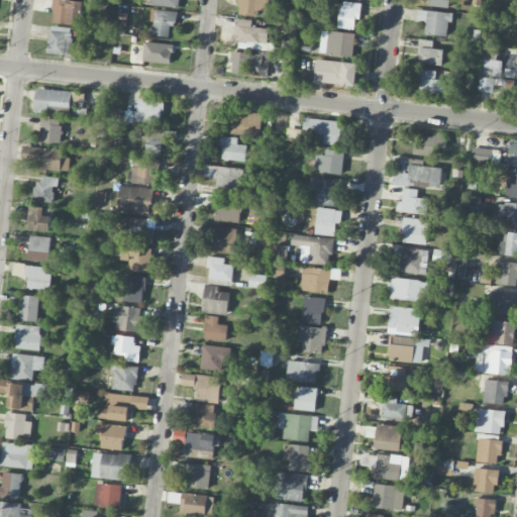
[(83,1),(71,0),(53,0),(52,23),(82,24),(83,1)]
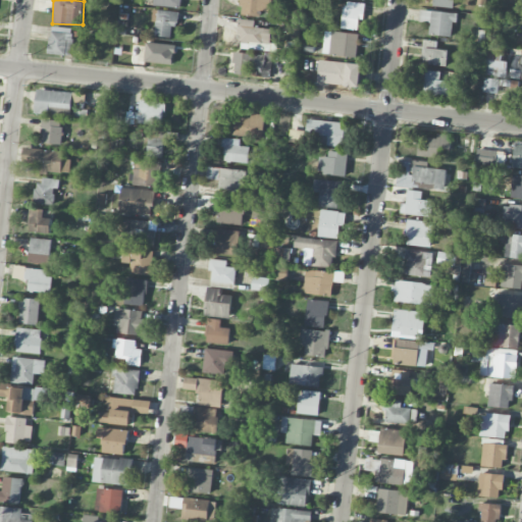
[(153,0),(153,5),(178,8),(178,0),(153,0)]
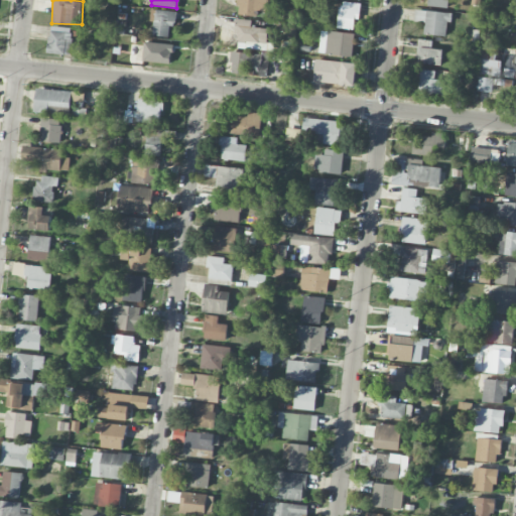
[(237,0),(237,15),(257,16),(257,11),(267,11),(267,0),(237,0)]
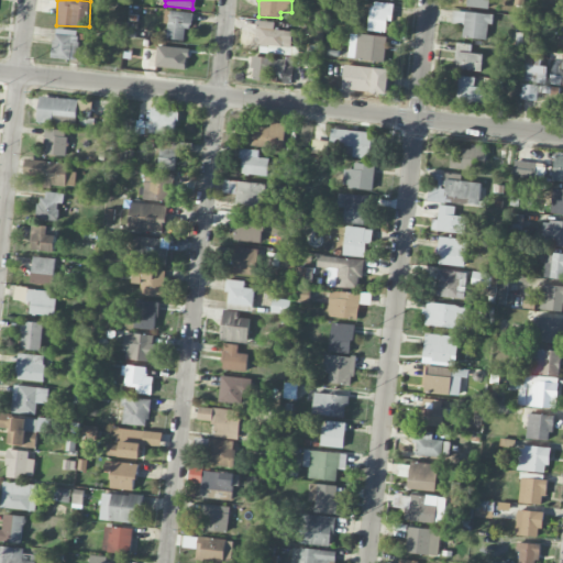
[(489,0),(467,0),(467,8),(490,9),(489,0)]
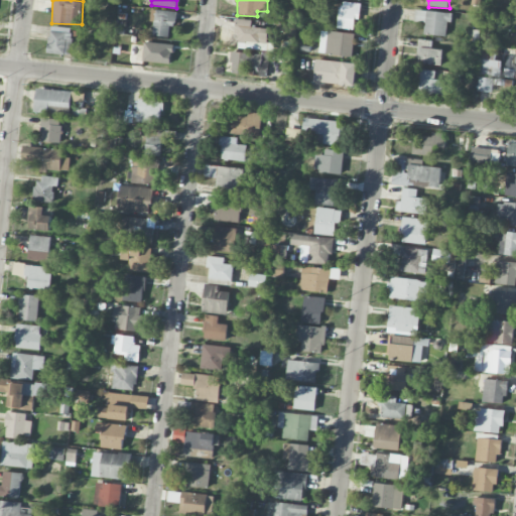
[(337,28),(354,29),(354,19),(359,19),(360,3),(339,2),(337,28)]
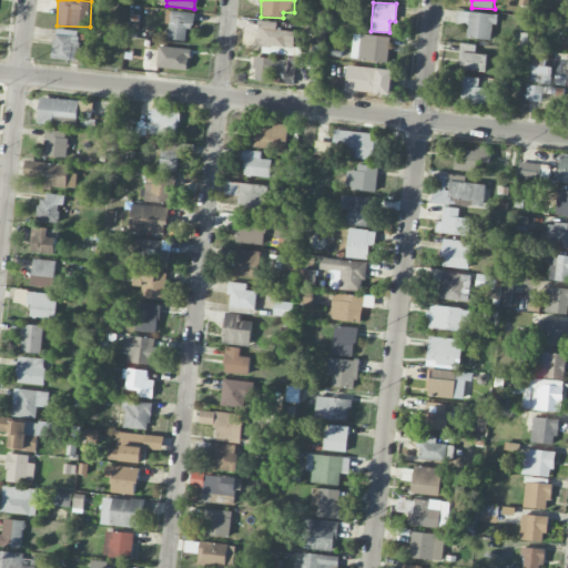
[(496,16),(458,10),(456,23),(468,24),(467,37),(493,40),(496,16)]
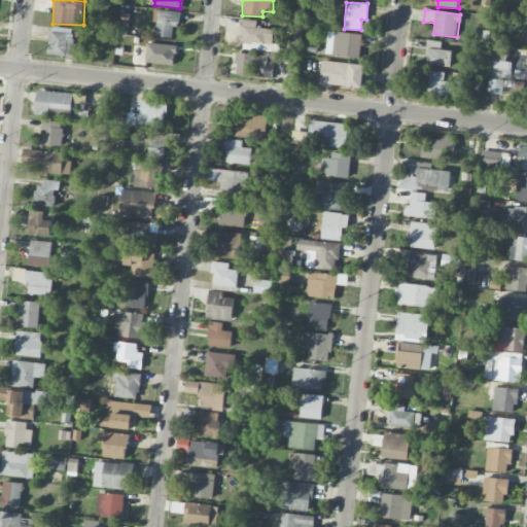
[(153,23),(156,23),(156,37),(177,37),(178,11),(153,10),(153,23)]
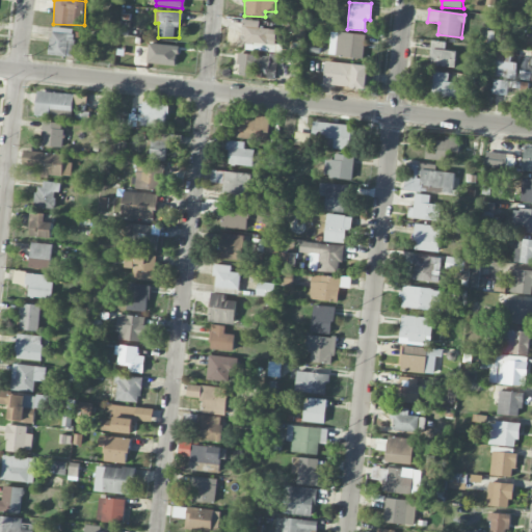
[(275,45),(276,29),(259,28),(259,21),(243,20),(242,44),(275,45)]
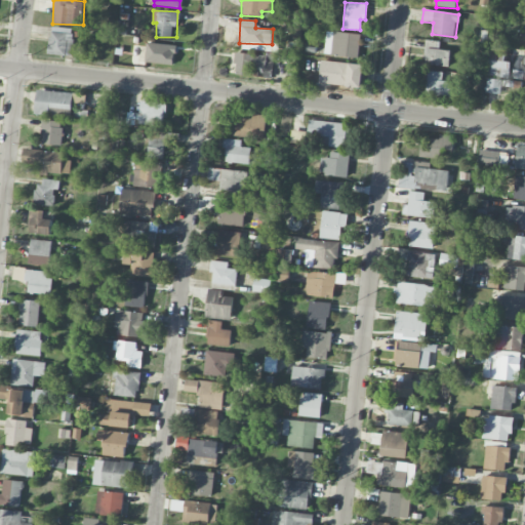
[(72,55),(73,28),(50,27),(49,54),(72,55)]
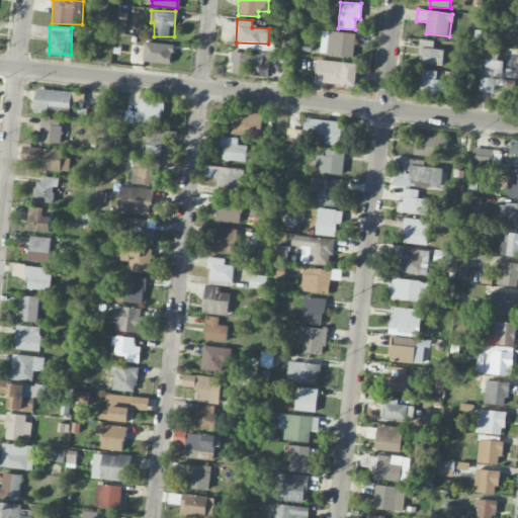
[(355,33),(321,31),(320,55),(354,57),(355,33)]
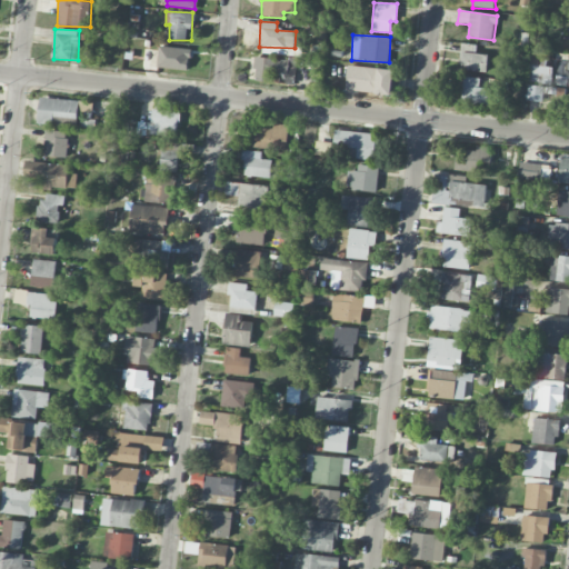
[(476,53),(477,45),(461,43),(460,69),(488,70),(488,55),(476,53)]
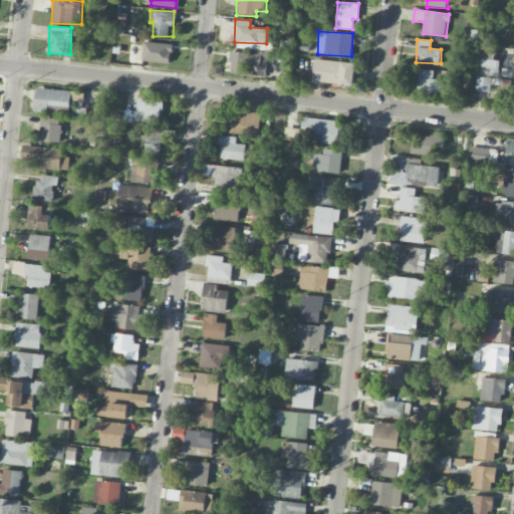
[(173,45),(144,41),(142,60),(170,64),(173,45)]
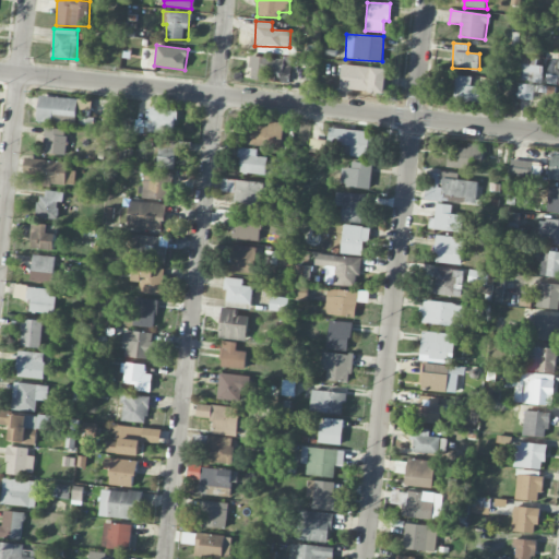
[(524,52),(524,63),(537,64),(537,54),(524,52)]
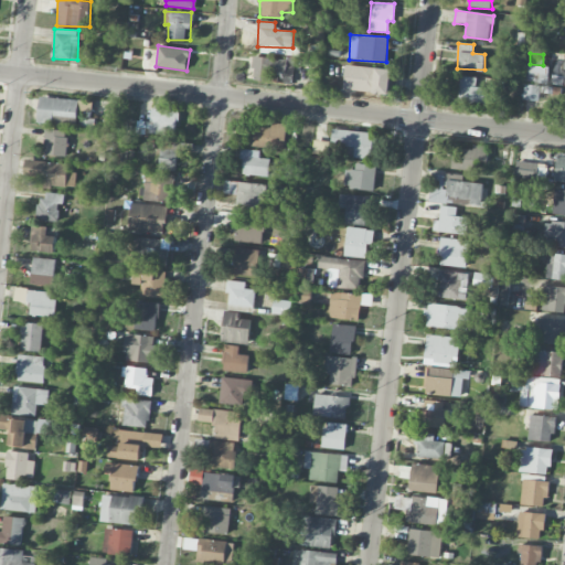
[(253,81),(270,82),(270,73),(283,73),(283,84),(291,84),(292,60),(254,57),(253,81)]
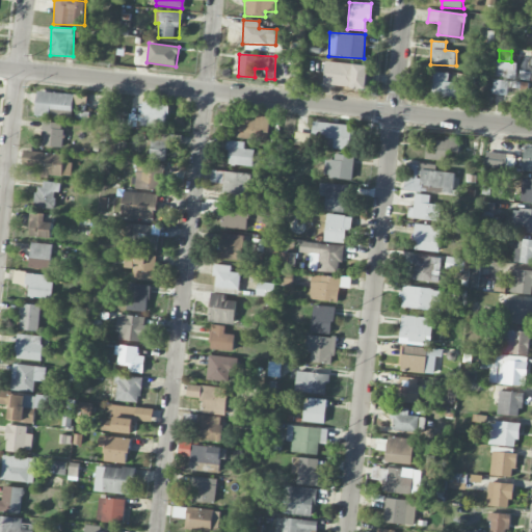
[(500,78),(515,79),(516,62),(495,61),(495,70),(500,71),(500,78)]
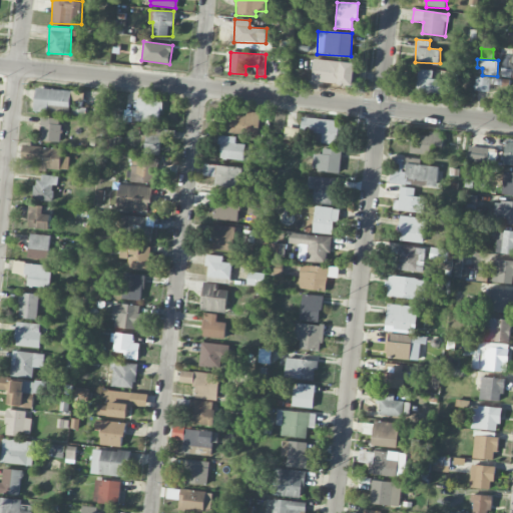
[(355,62),(313,60),(312,82),(335,83),(335,85),(354,86),(355,62)]
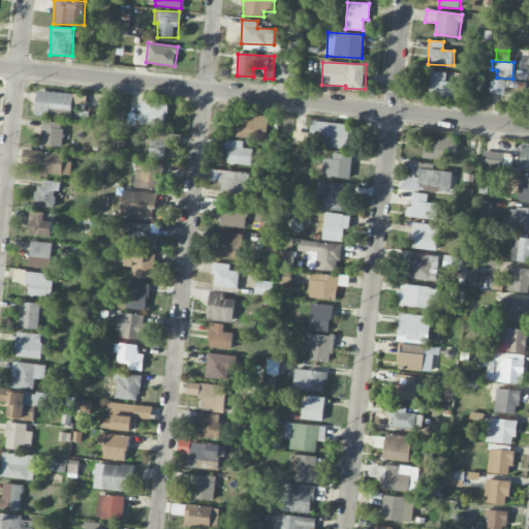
[(446,72),(431,71),(430,94),(457,96),(458,82),(446,82),(446,72)]
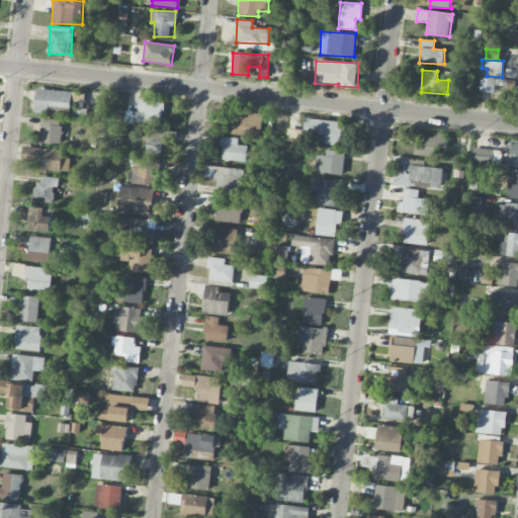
[(495,79),(482,77),(481,91),(493,92),(495,79)]
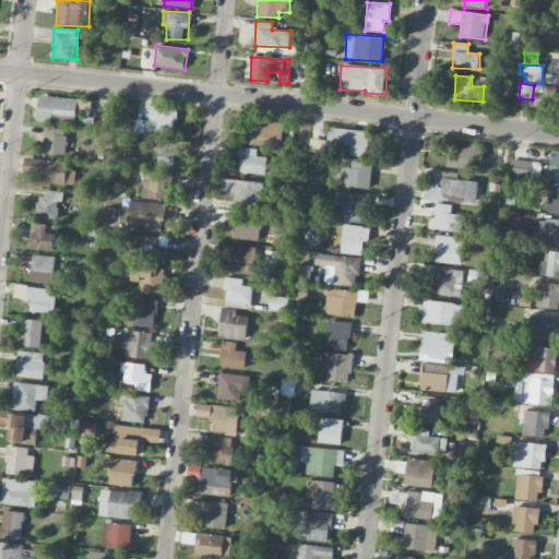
[(78,98),(38,96),(37,121),(51,122),(52,115),(76,116),(78,98)]
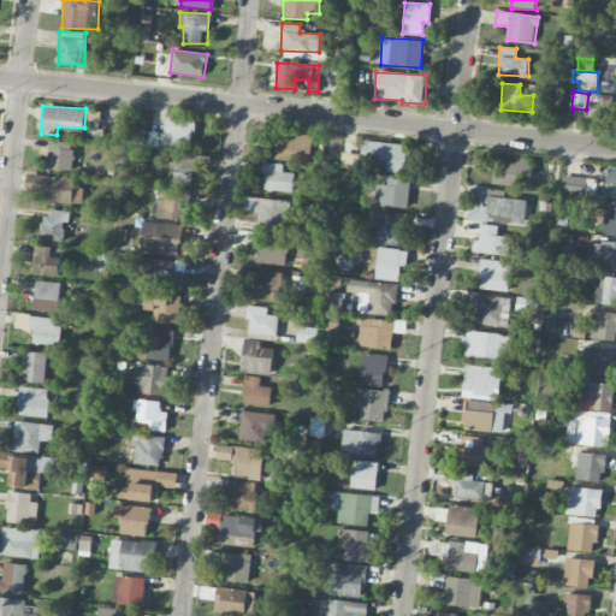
[(195,120),(165,119),(165,134),(148,132),(147,144),(194,147),(195,120)]
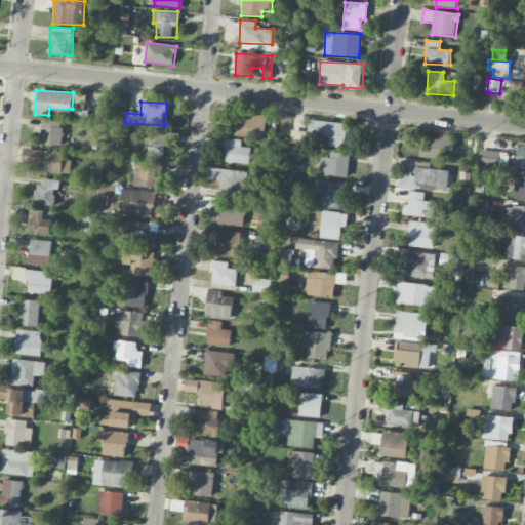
[(49,115),(71,118),(72,111),(50,108),(49,115)]
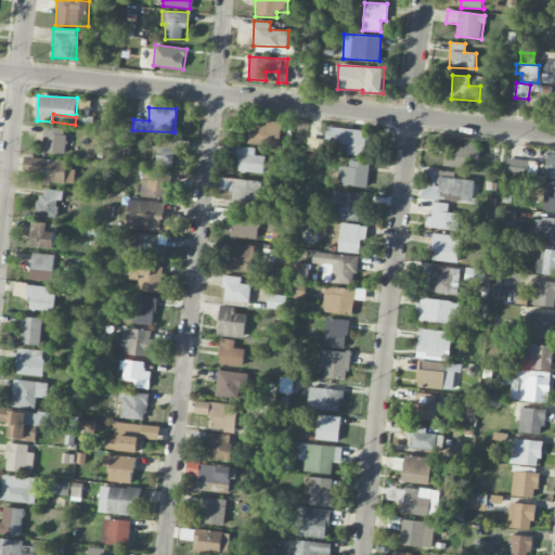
[(246,144),(280,145),(281,121),(266,121),(266,125),(247,125),(246,144)]
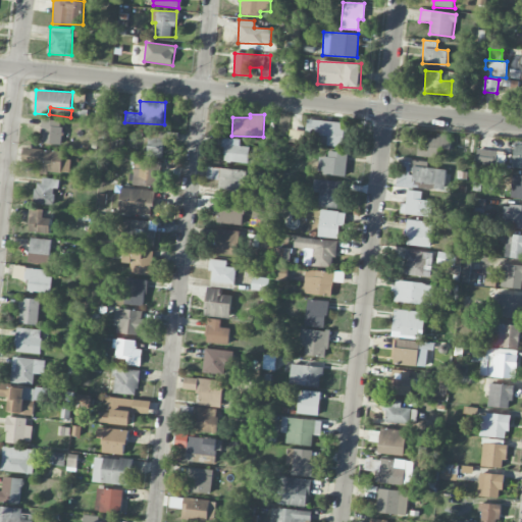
[(62,120),(42,119),(41,144),(61,145),(62,120)]
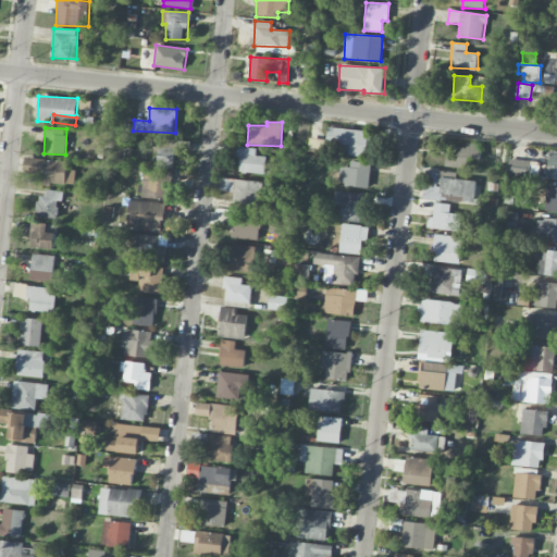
[(364,153),(366,130),(327,128),(326,152),(364,153)]
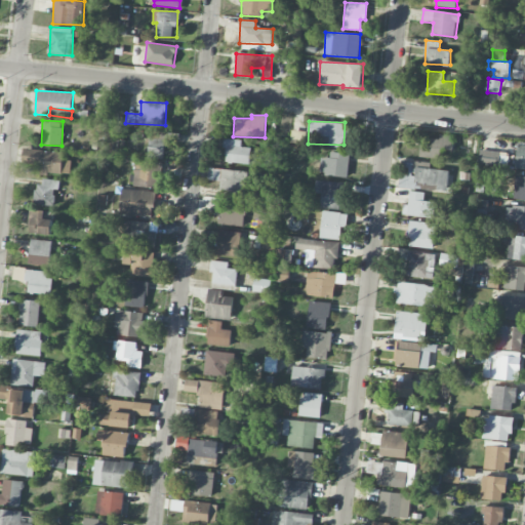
[(149,158),(164,159),(165,132),(150,131),(149,158)]
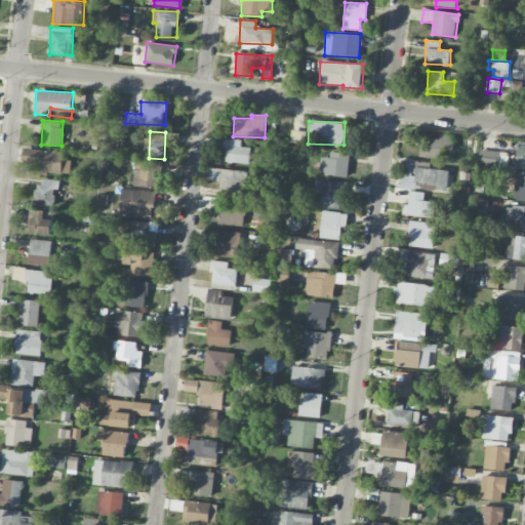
[(452,150),(453,135),(440,135),(440,138),(420,137),(420,158),(440,159),(441,150),(452,150)]
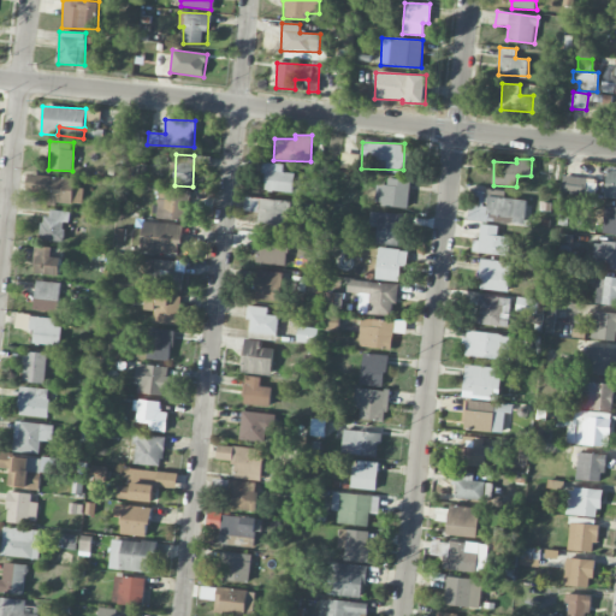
[(294,173),(283,172),(284,164),(264,163),(262,191),(294,193),(294,173)]
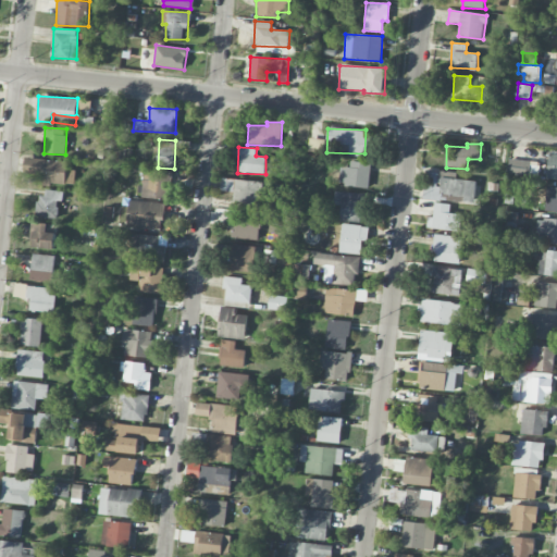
[(547,180),(556,180),(556,155),(548,155),(547,180)]
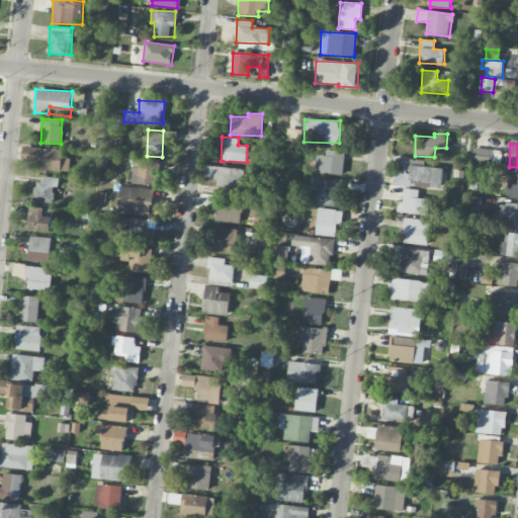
[(62,158),(63,151),(26,147),(24,162),(37,163),(36,170),(68,173),(70,159),(62,158)]
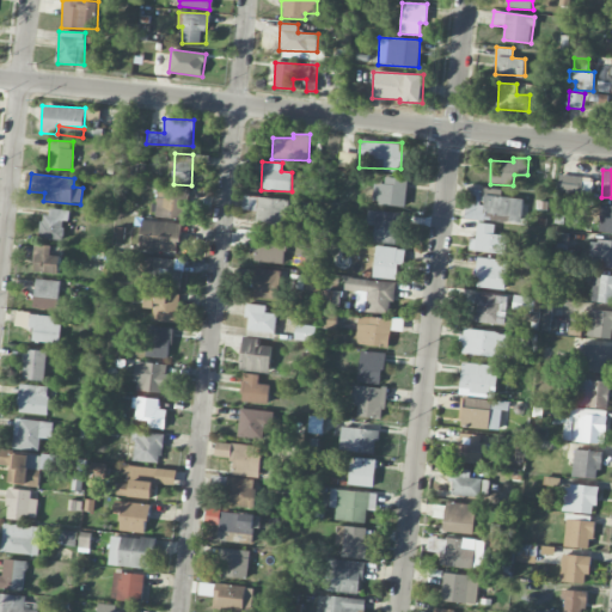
[(582,194),(583,177),(560,175),(558,191),(582,194)]
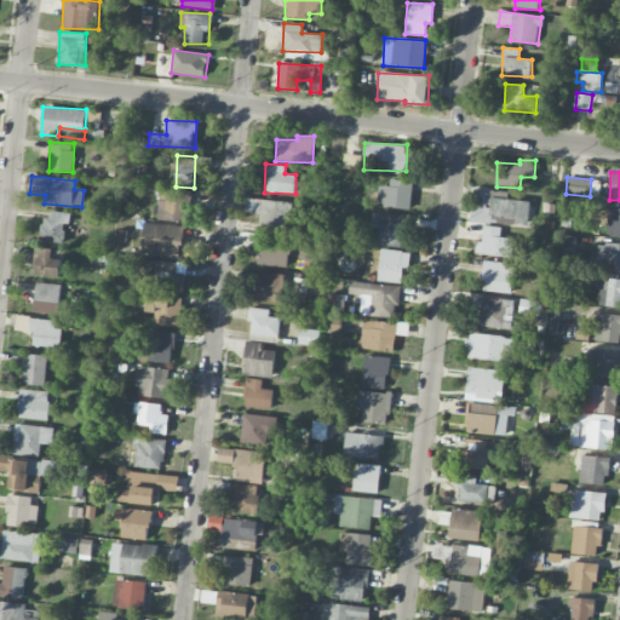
[(412,181),(390,179),(390,187),(378,187),(377,207),(411,208),(412,181)]
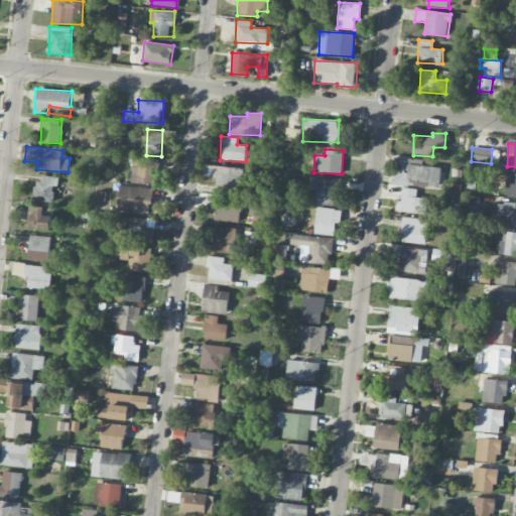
[(131,183),(156,184),(158,159),(132,158),(131,183)]
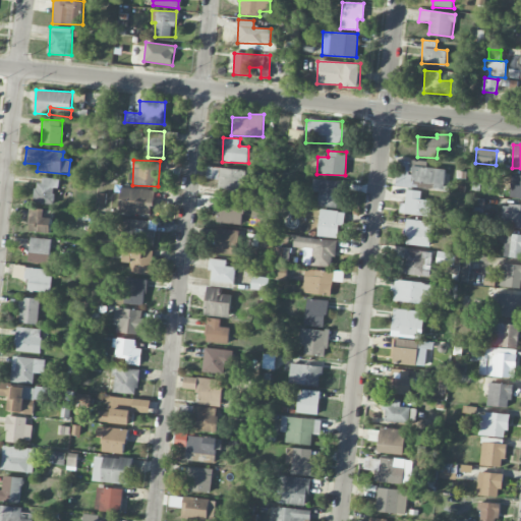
[(443,190),(445,169),(426,168),(426,162),(403,160),(402,175),(396,174),(395,186),(443,190)]
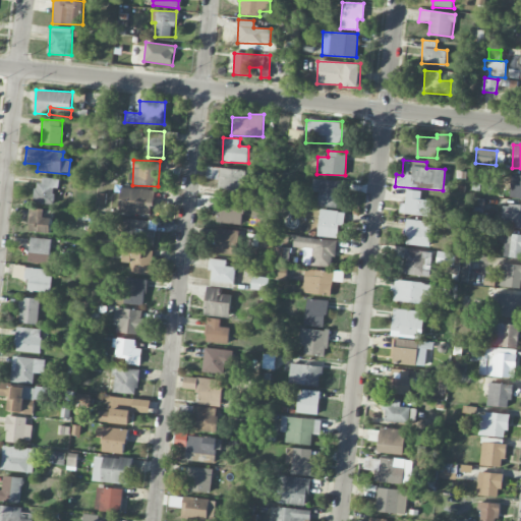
[(243,192),(246,170),(207,166),(206,178),(219,179),(218,189),(243,192)]
